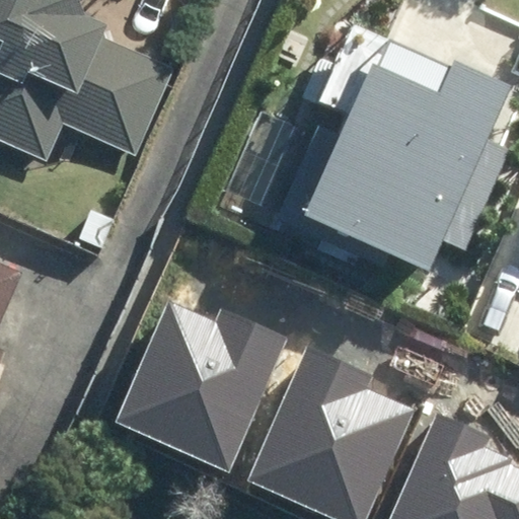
[(0,0),(0,152),(34,169),(54,128),(128,161),(167,76),(93,43),(100,28),(48,4),(50,0),(0,0)]
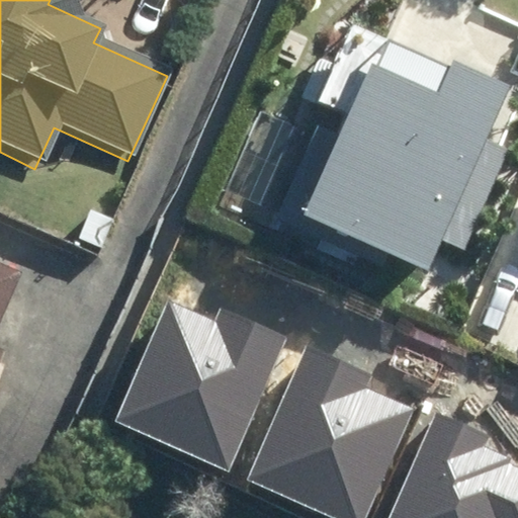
[(263,224),(284,233),(412,288),(430,247),(456,259),(501,158),(475,147),(496,97),(369,41),(328,135),(307,125),(263,224)]
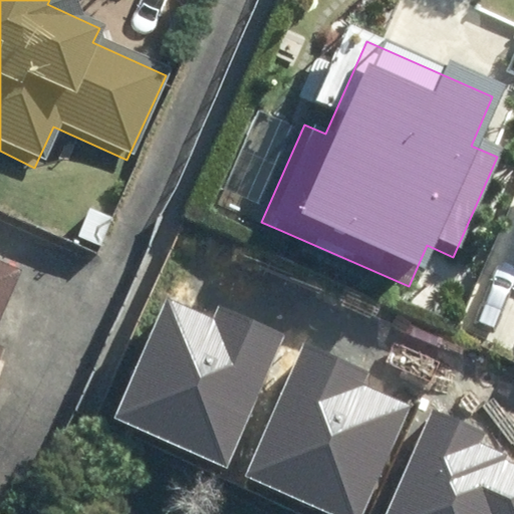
[(0,360),(2,356),(0,355),(0,300),(9,280),(0,275),(0,360)]
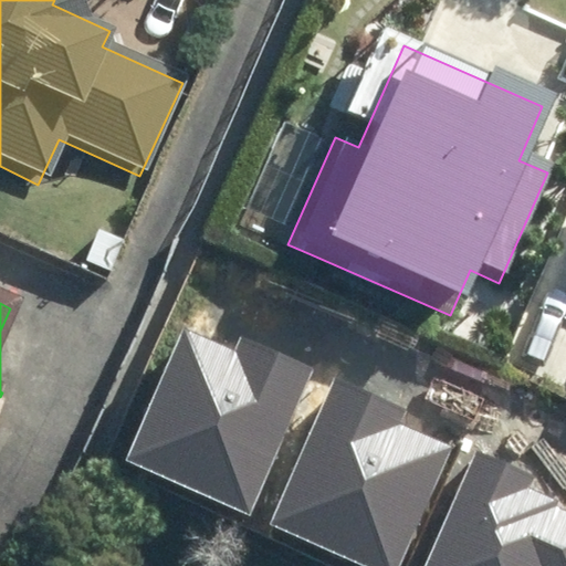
[(237,349),(188,327),(127,462),(251,517),(315,368),(243,335),(237,349)]
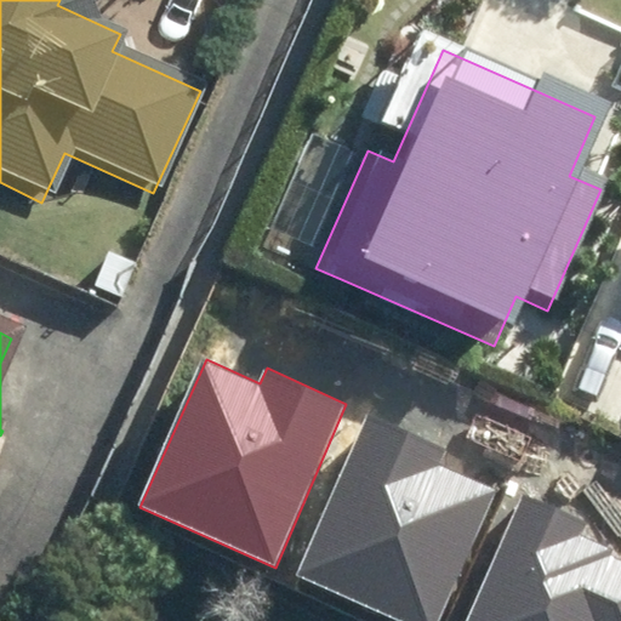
[(446,449),(369,416),(297,574),(397,620),(438,620),(499,491),(440,465),(446,449)]
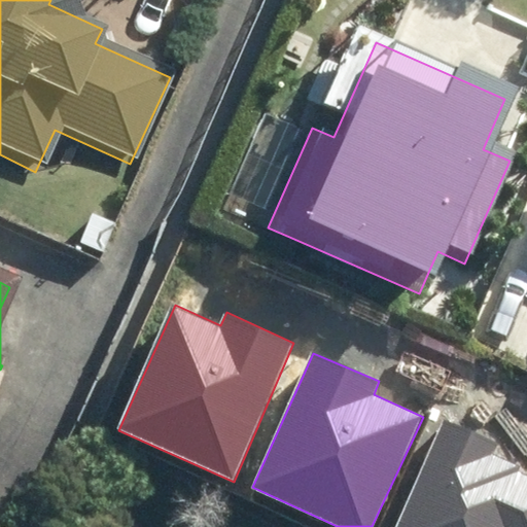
[(499,444),(445,420),(394,526),(526,526),(526,470),(494,455),(499,444)]
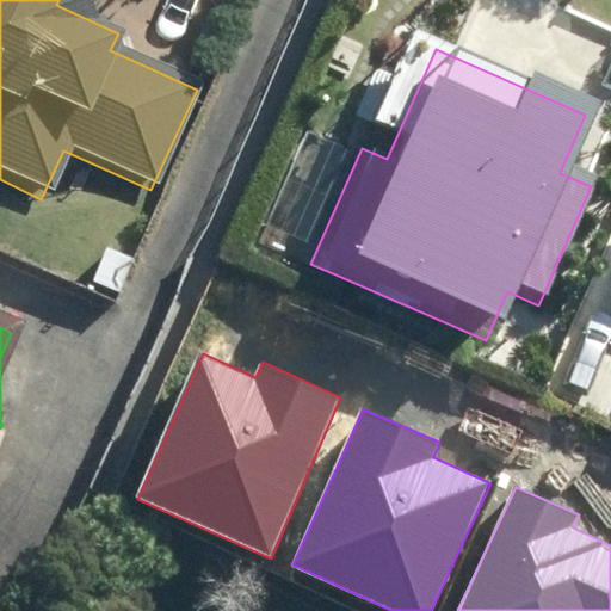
All buildings are outlined.
